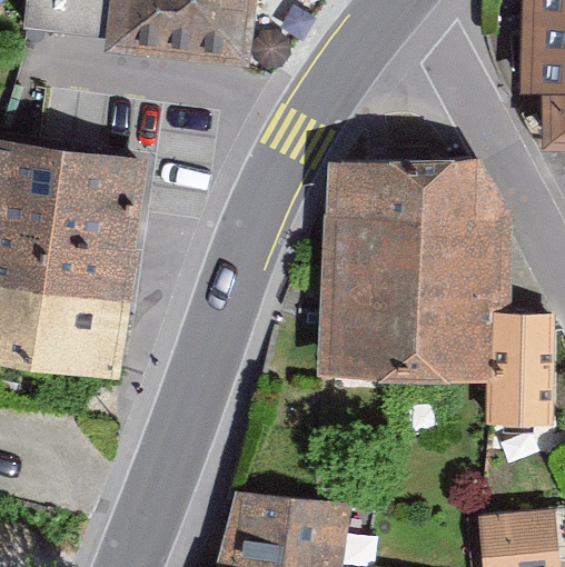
[(28,0),(25,36),(117,45),(115,66),(255,79),(263,0),(28,0)]
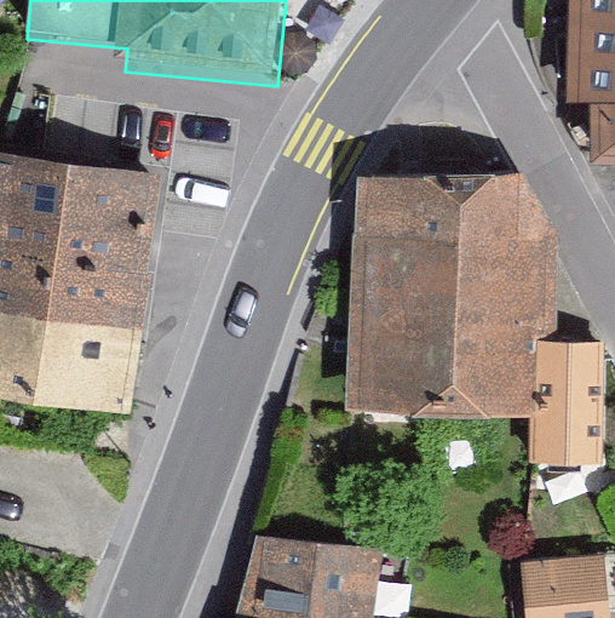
[(572,0),(569,97),(601,98),(599,154),(614,154),(614,0),(572,0)]
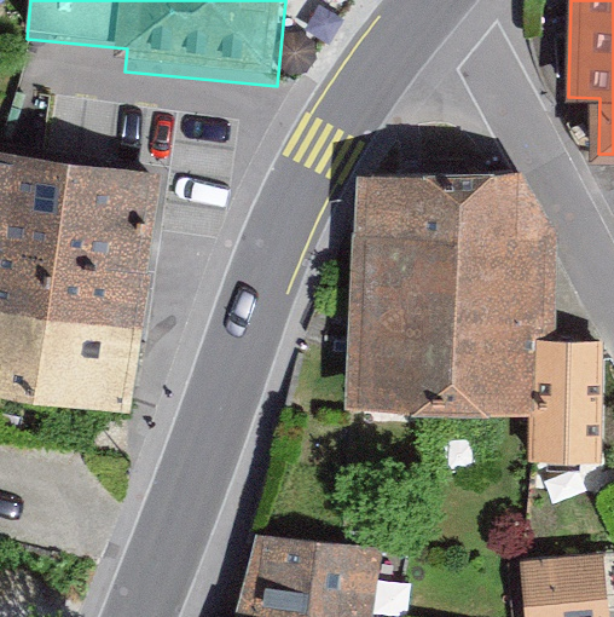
[(0,313),(149,330),(164,186),(0,168),(0,313)]
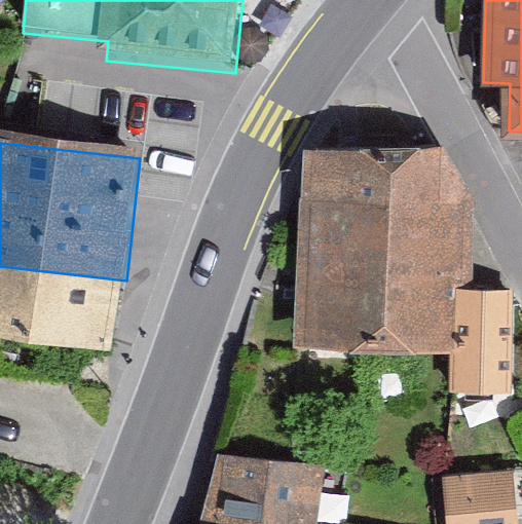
[(300,150),(297,196),(463,206),(440,146),(300,150)]
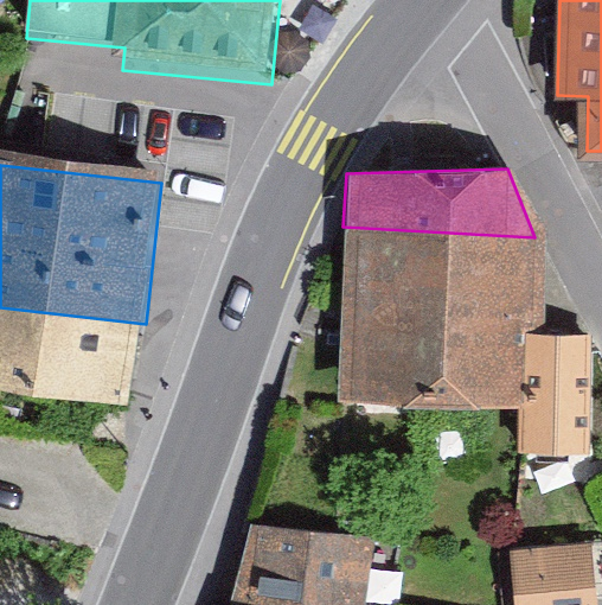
[(535,237),(343,227),(338,387),(531,392),(532,320),(535,237)]
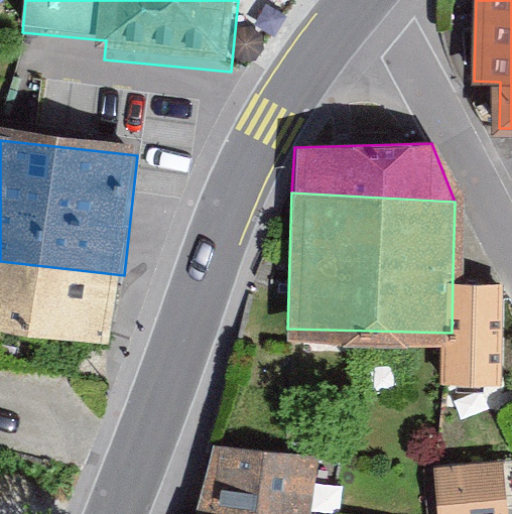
[(124,275),(0,261),(0,345),(115,358),(124,275)]
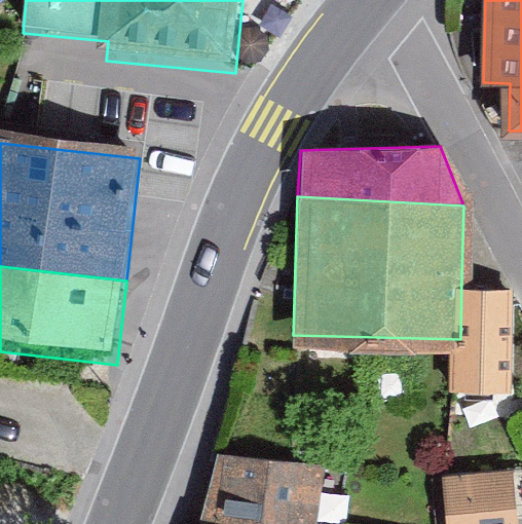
[(507,278),(461,277),(460,339),(459,378),(505,380),(507,278)]
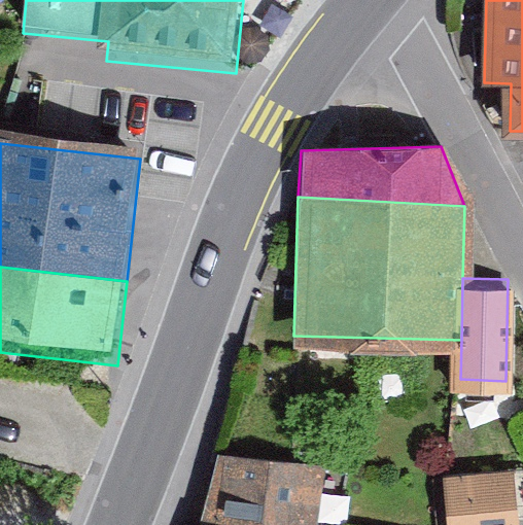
[(222,442),(204,513),(268,524),(298,524),(314,444),(222,442)]
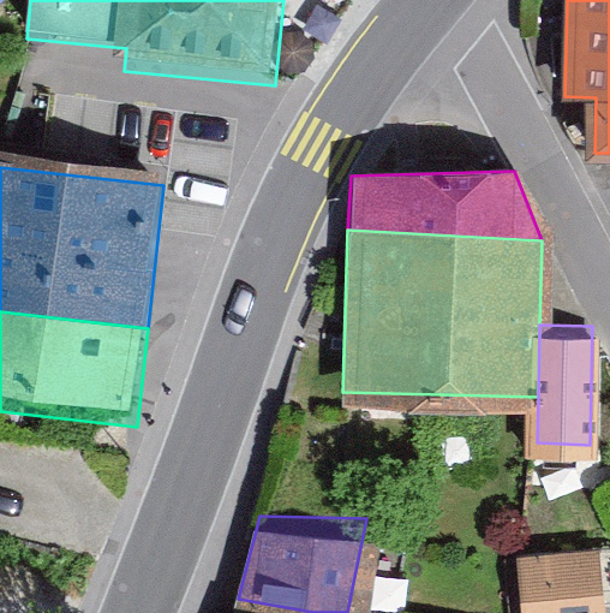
[(603,612),(604,554),(501,553),(500,612),(603,612)]
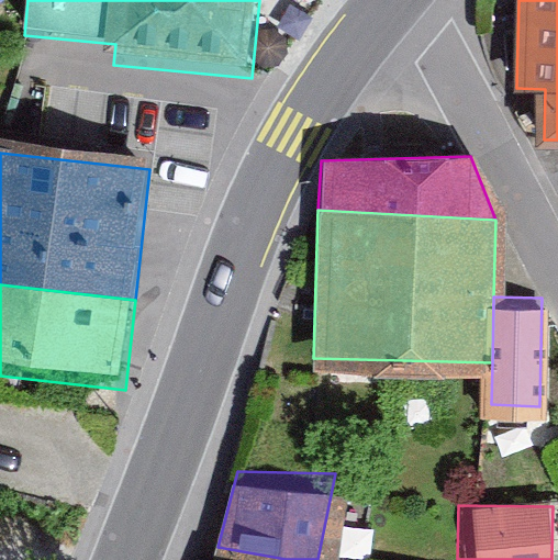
[(286,559),(218,547),(212,559),(286,559)]
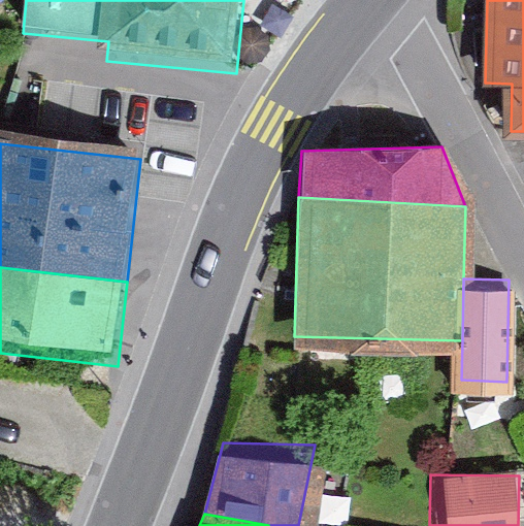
All buildings are outlined.
